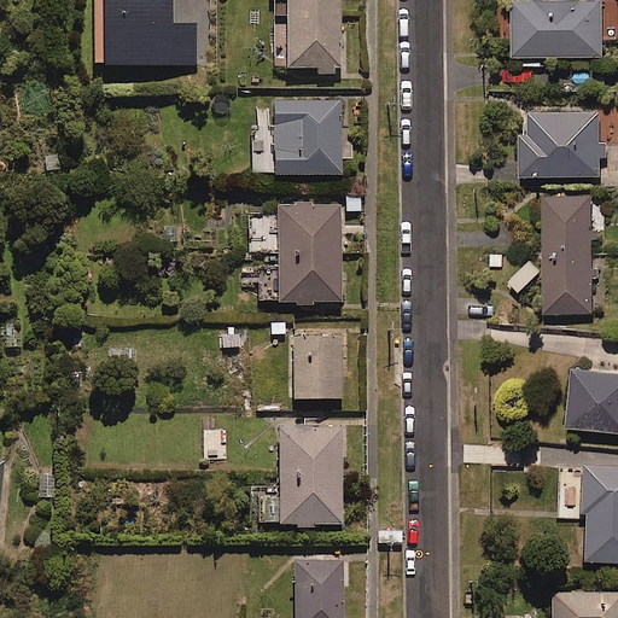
[(172,27),(170,0),(103,0),(105,69),(196,66),(194,27),(172,27)]
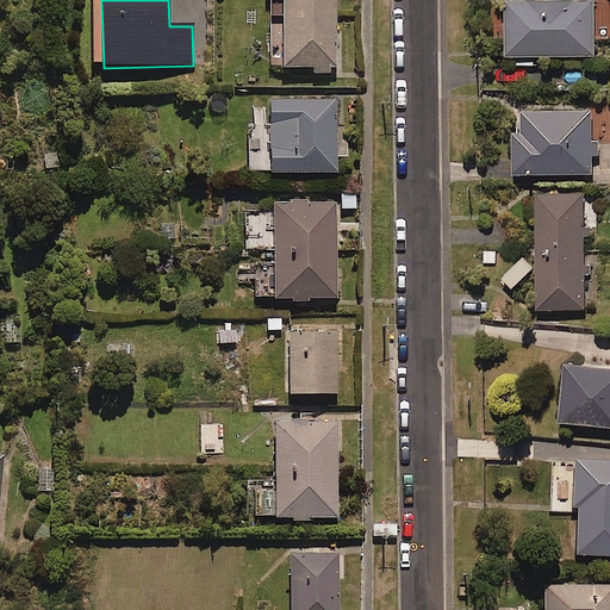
[(285,69),(312,69),(312,75),(329,75),(329,69),(336,69),(335,0),(269,0),(271,17),(285,17),(285,69)]
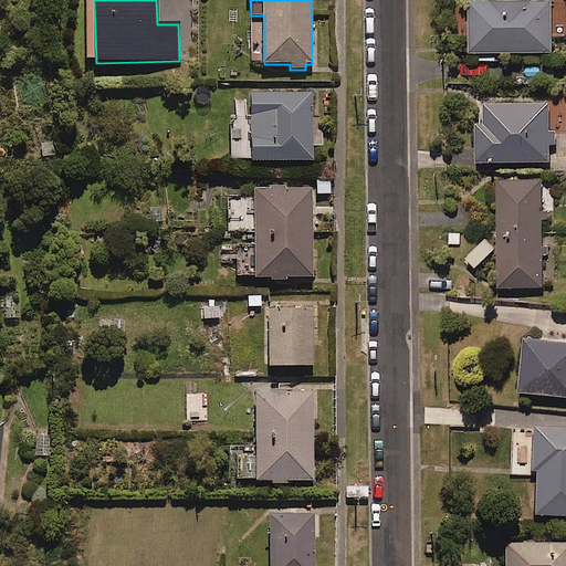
[(553,0),(471,1),(472,52),(553,51),(553,0)]
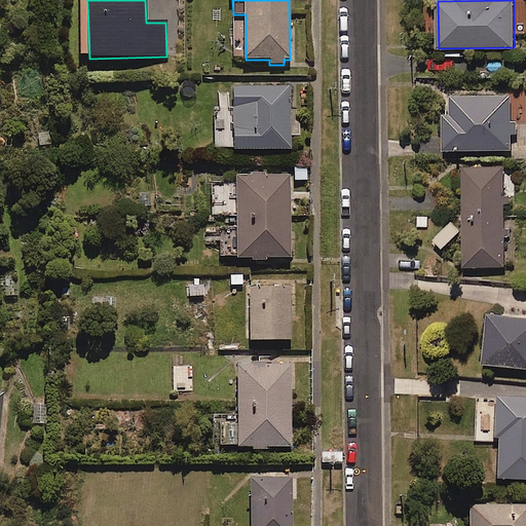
[(290,86),(231,87),(232,107),(214,108),(215,152),(291,151),(290,86)]
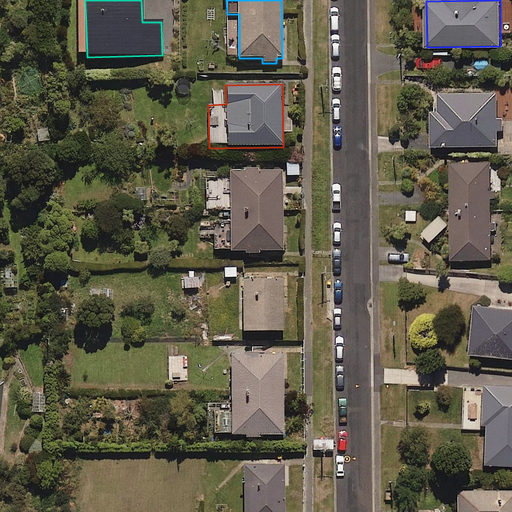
[(500,144),(497,91),(438,94),(439,110),(431,110),(433,147),(500,144)]
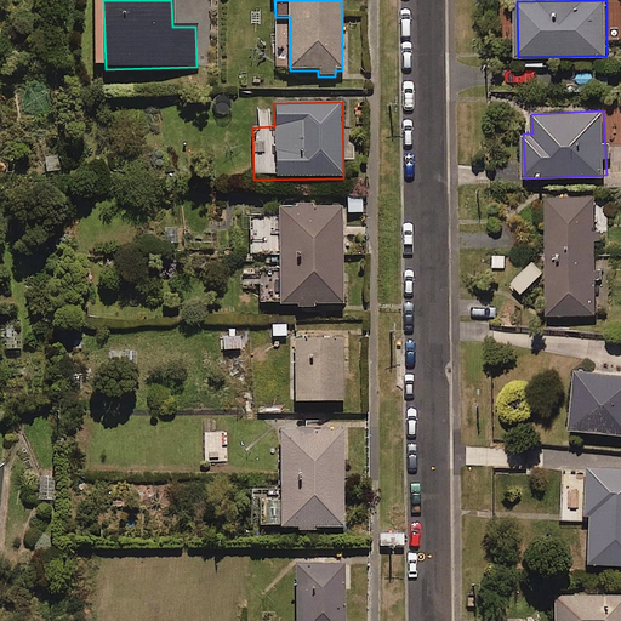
[(596,197),(547,197),(547,315),(596,315),(596,197)]
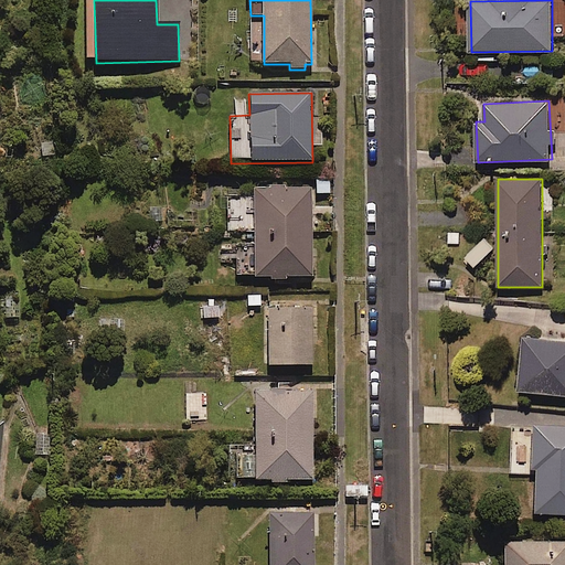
[(238,276),(255,276),(255,278),(311,277),(310,189),(226,190),(226,199),(221,199),(221,209),(226,209),(226,247),(220,248),(221,263),(237,263),(238,276)]
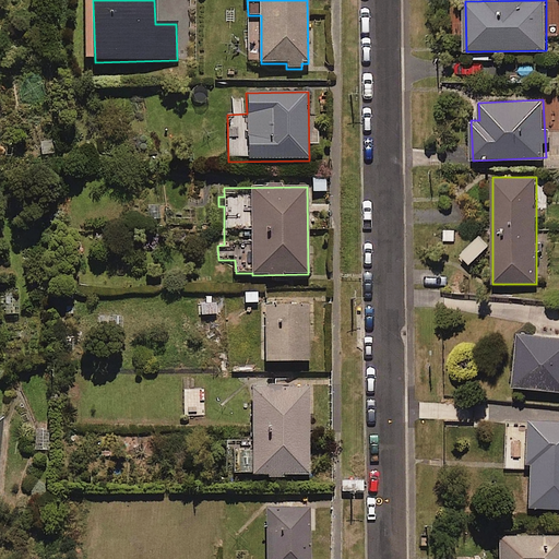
[(217,302),(200,304),(201,332),(218,331),(217,302)]
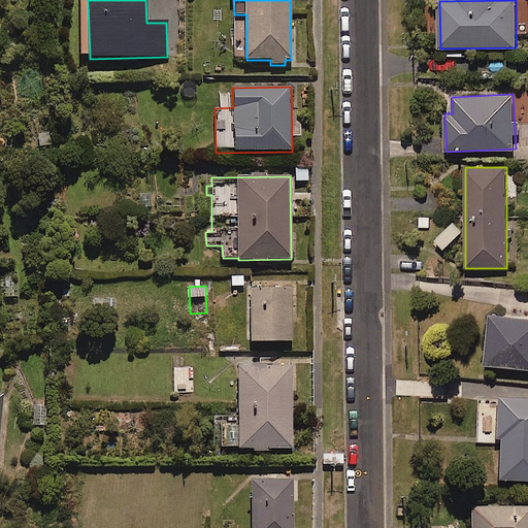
[(292,290),(252,291),(253,343),(293,342),(292,290)]
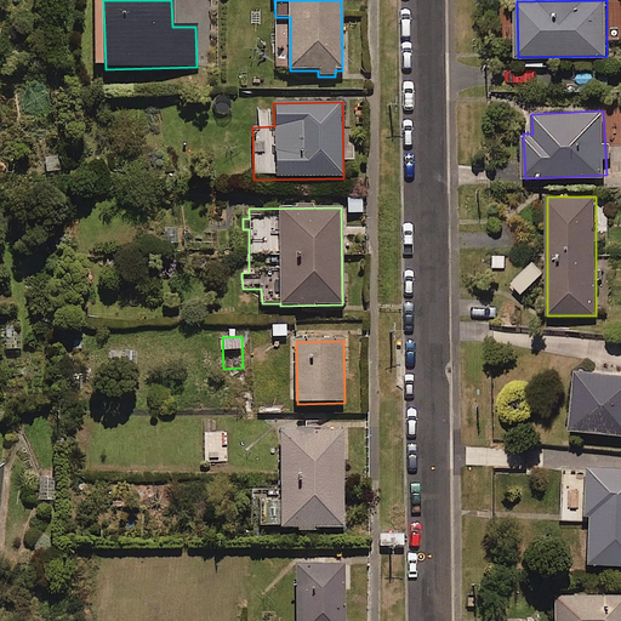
[(620,375),(577,372),(573,431),(620,434),(620,375)]
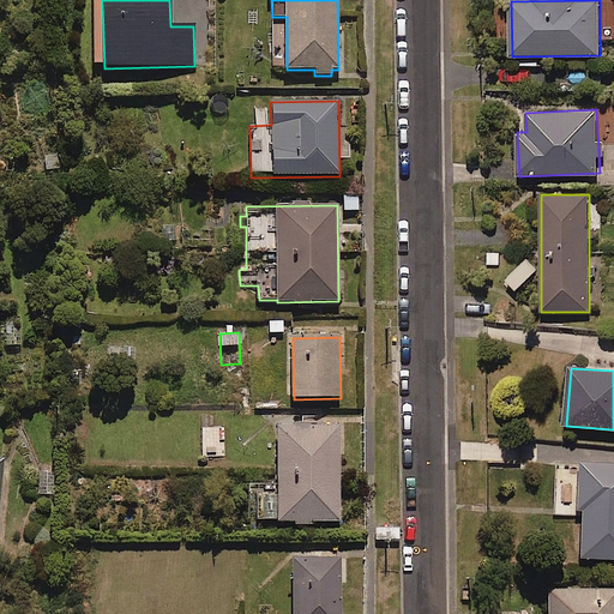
[(341,428),(280,429),(280,491),(259,491),(259,524),(342,523),(341,428)]
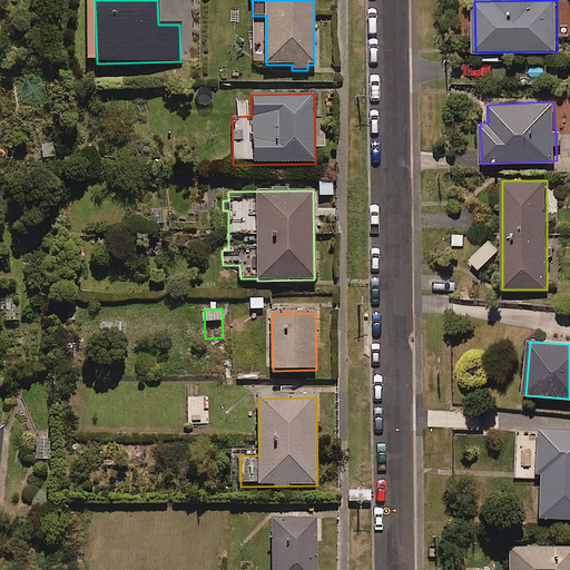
[(569,432),(537,431),(534,477),(540,477),(538,521),(569,521),(569,432)]
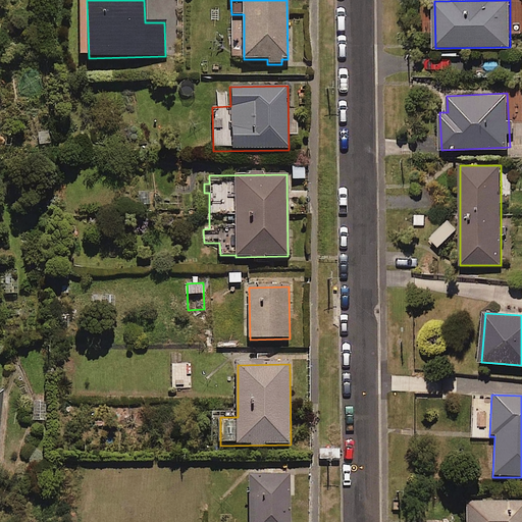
[(46,398),(32,398),(32,421),(46,421),(46,398)]
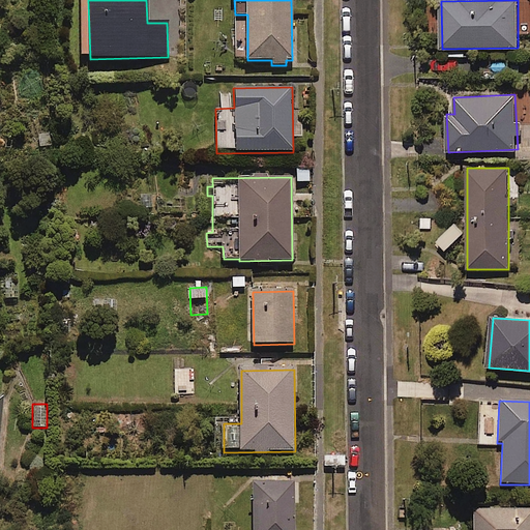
[(294,529),(293,483),(252,484),(253,529),(294,529)]
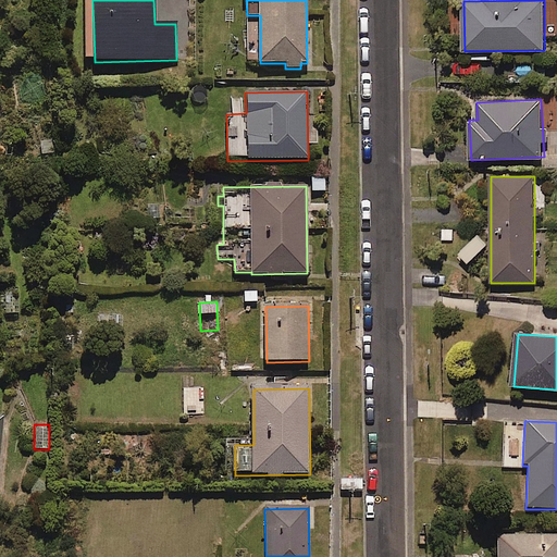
[(556,556),(556,535),(498,535),(497,556),(556,556)]
